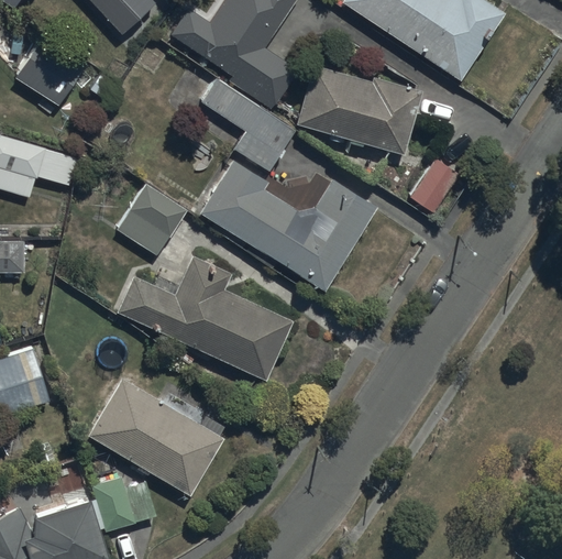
[(155,3),(152,0),(88,0),(122,35),(155,3)]
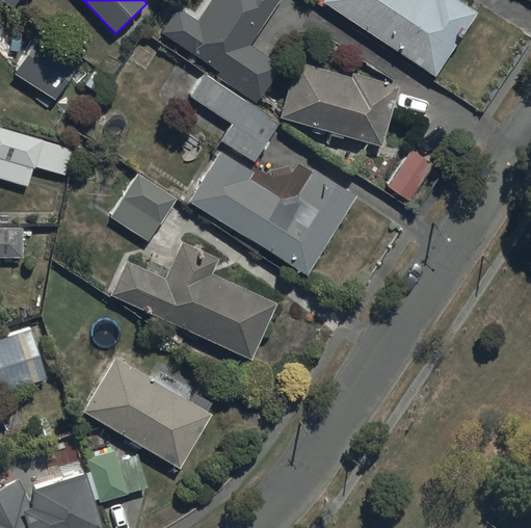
[(212,0),(200,21),(176,6),(160,31),(221,71),(217,78),(256,104),(281,66),(250,46),(280,0),(212,0)]
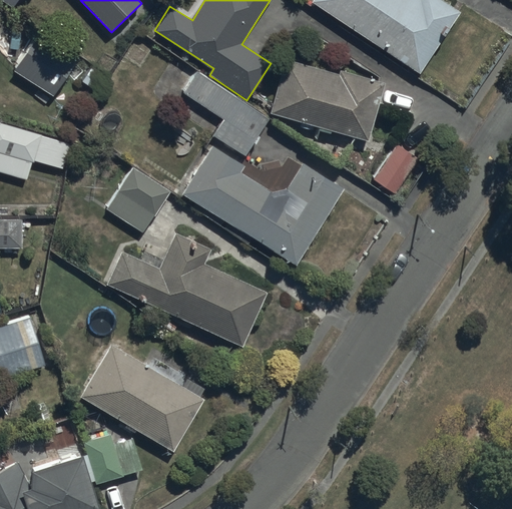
[(314,0),(312,3),(421,74),(462,12),(444,0),(314,0)]
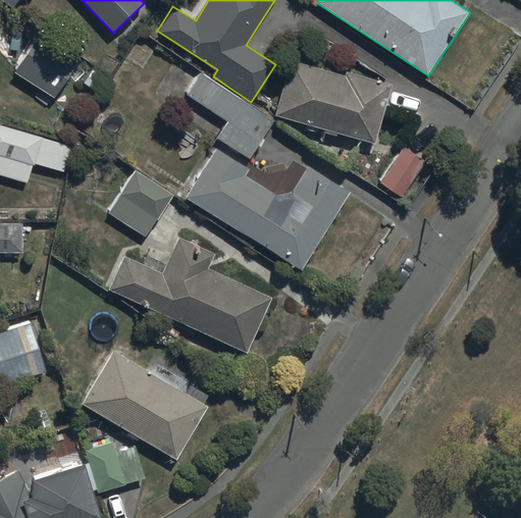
[(81,61),(39,34),(14,71),(56,99),(81,61)]
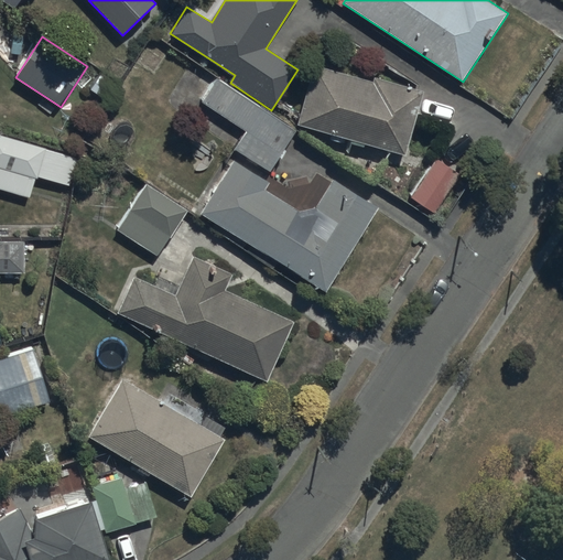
[(314,66),(298,125),(332,133),(329,141),(346,147),(348,139),(352,140),(350,144),(365,149),(366,143),(407,154),(424,90),(375,77),(374,83),(314,66)]
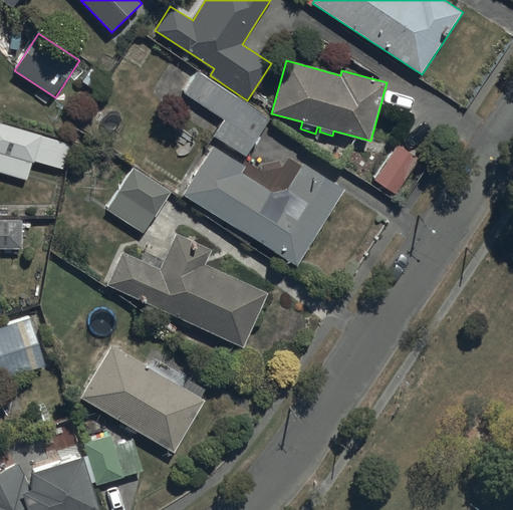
[(183,95),(224,120),(214,137),(247,157),(270,119),(196,74),(183,95)]
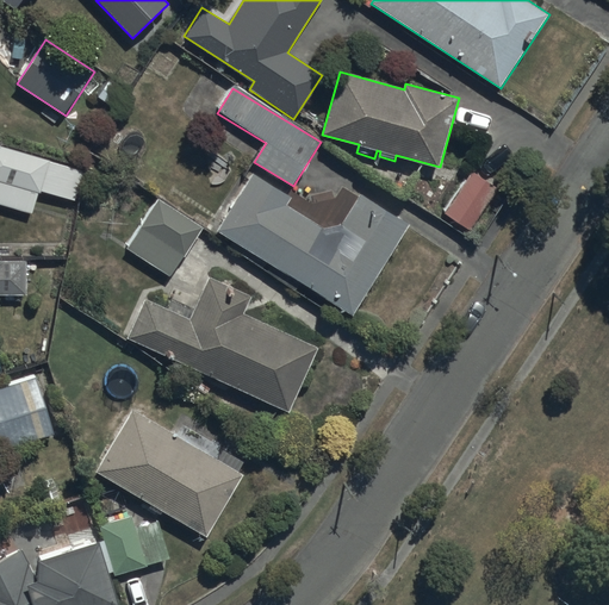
[(50,160),(0,144),(0,207),(32,217),(39,193),(74,203),(84,172),(50,162),(50,160)]
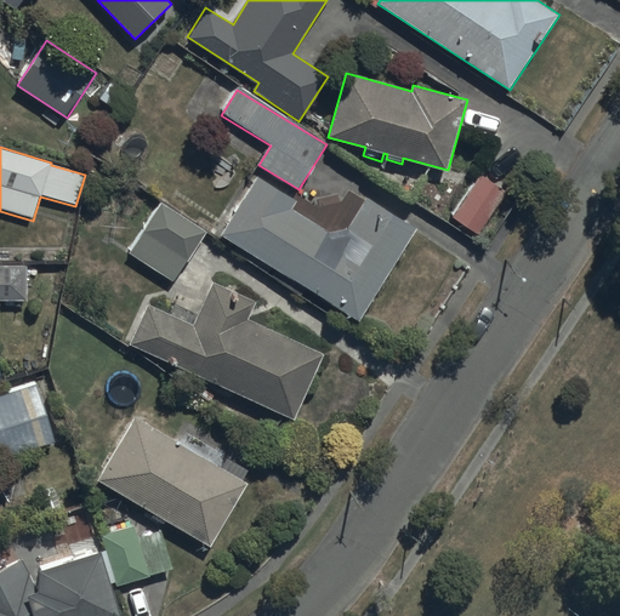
[(482,175),(454,218),(478,234),(507,192),(482,175)]
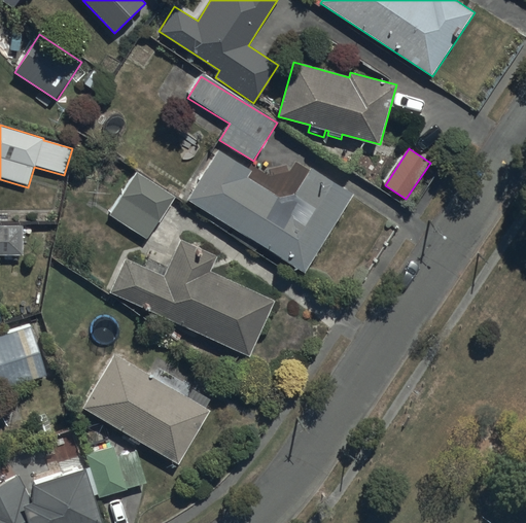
[(252,170),(218,149),(188,198),(306,270),(352,192),(310,166),(293,194),(279,196),(247,177),(252,170)]
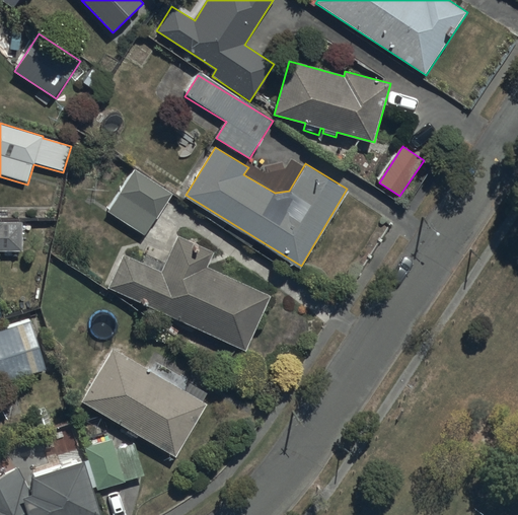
[(144,237),(172,195),(135,169),(106,212),(144,237)]
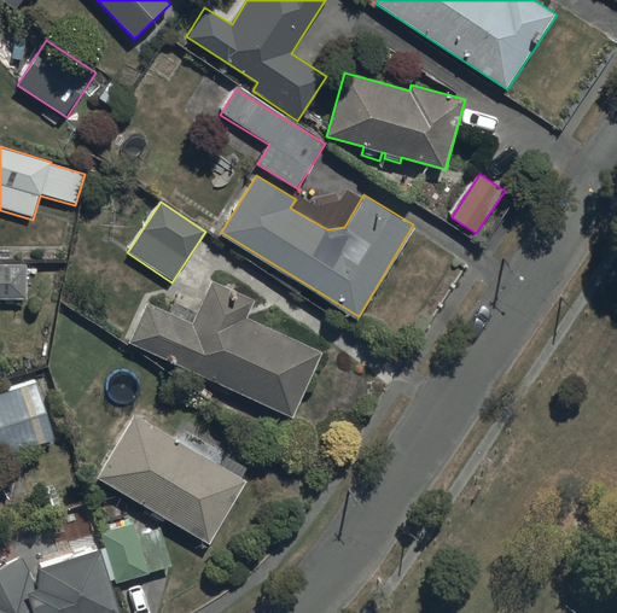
[(28,267),(0,266),(0,299),(28,301),(28,267)]
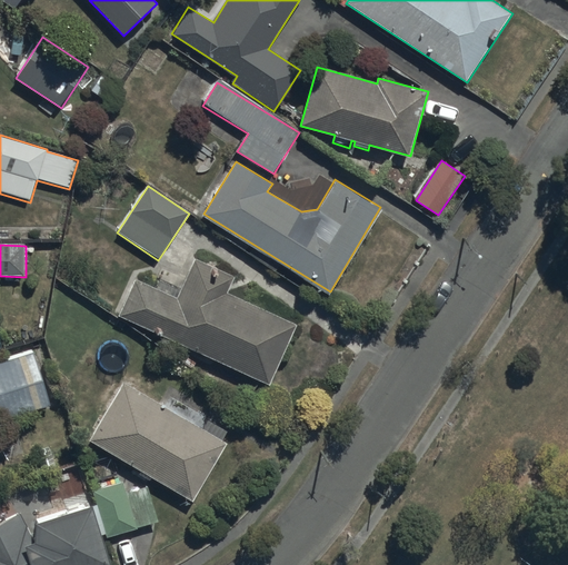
[(237,279),(195,259),(178,297),(135,278),(118,316),(271,385),(298,326),(229,296),(237,279)]
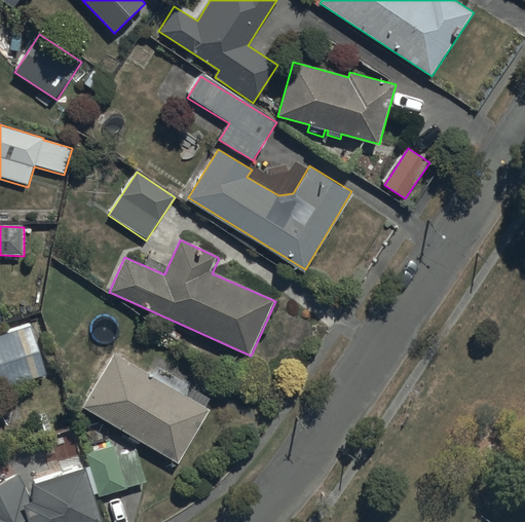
[(31,326),(0,335),(0,389),(46,375),(31,326)]
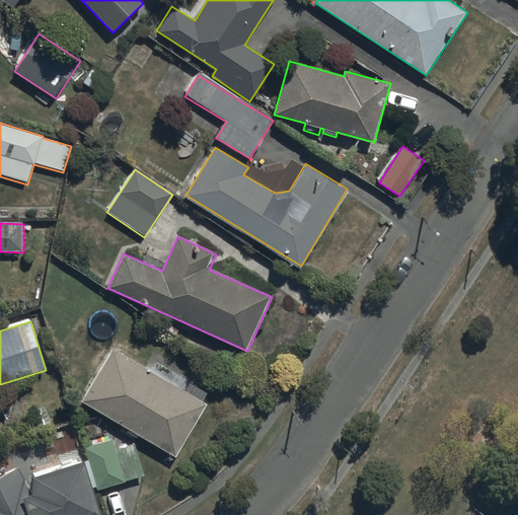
[(152,371),(113,347),(79,402),(173,460),(207,405),(200,399),(204,392),(156,363),(152,371)]
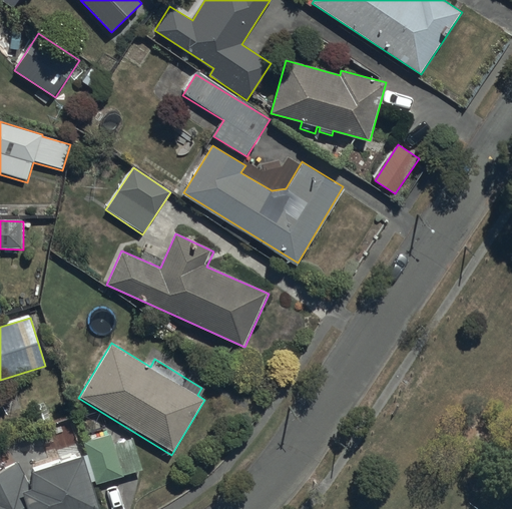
[(134,438),(114,443),(112,434),(85,442),(97,486),(143,473),(134,438)]
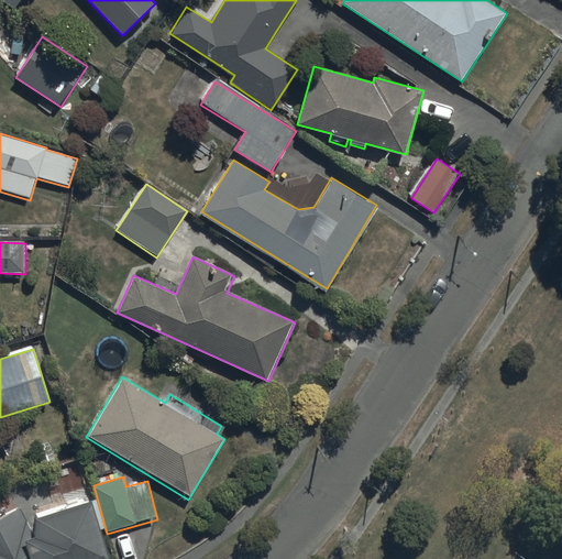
[(105,558),(109,557),(88,496),(25,515),(21,506),(0,515),(0,558),(105,558)]
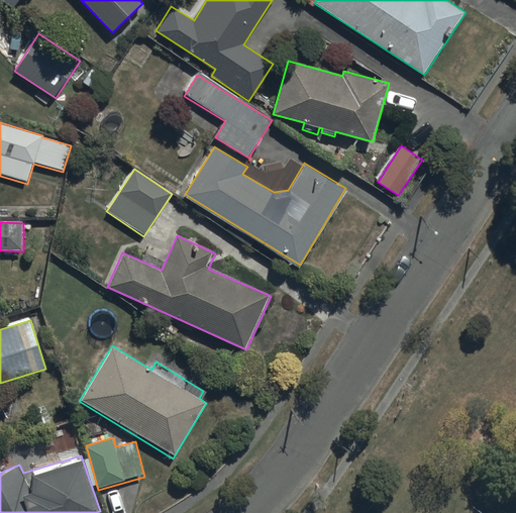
All buildings are outlined.
